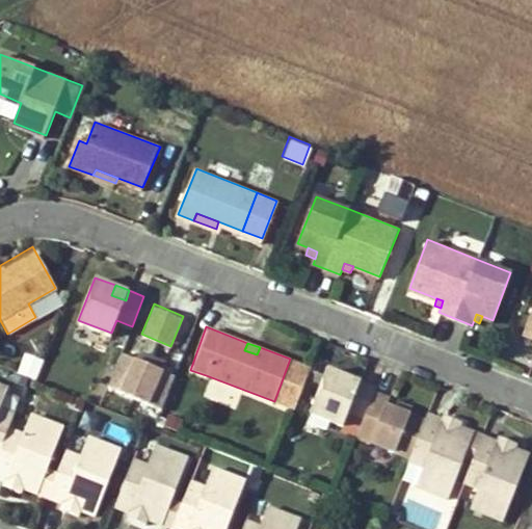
[(117,351),(105,389),(161,407),(174,370),(117,351)]
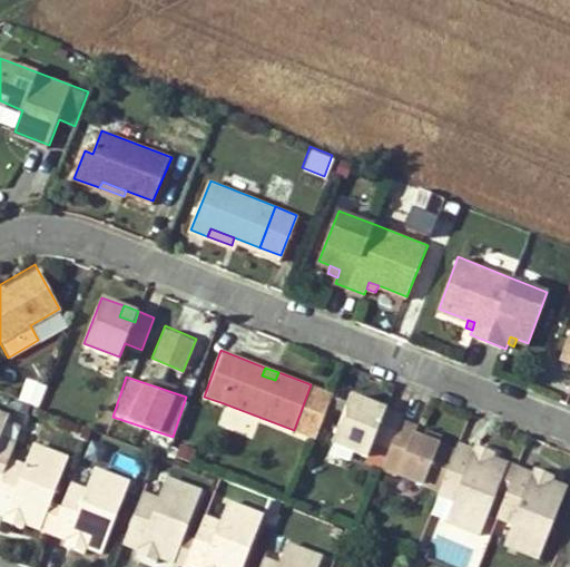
[(40,407),(48,389),(29,381),(21,400),(40,407)]
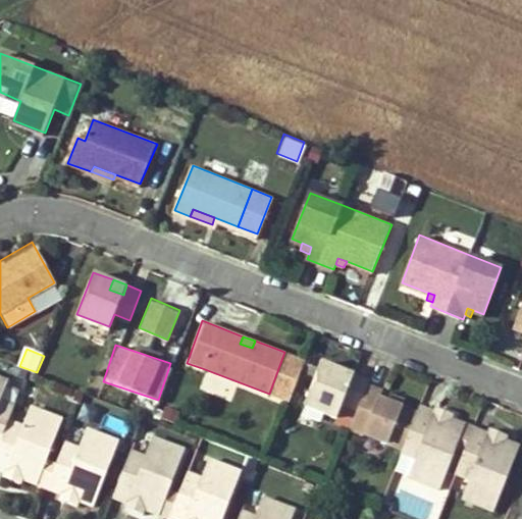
[(307,402),(337,414),(343,402),(358,408),(367,384),(369,378),(354,372),(350,382),(336,377),(341,367),(323,361),(307,402)]
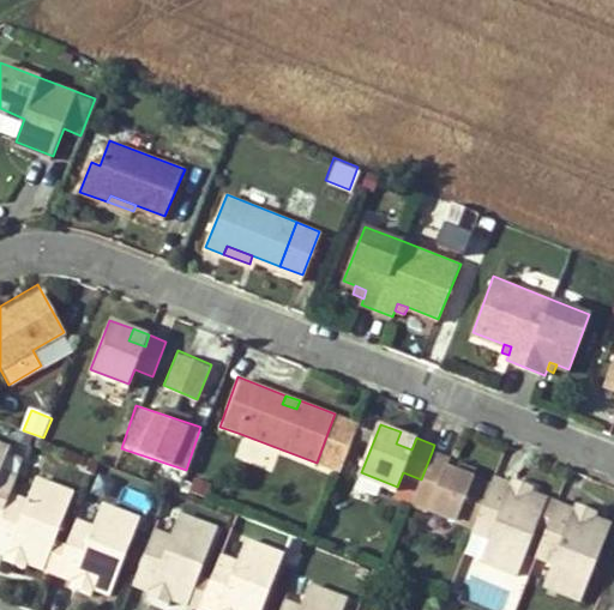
[(396,444),(411,450),(416,438),(401,432),(396,444)]
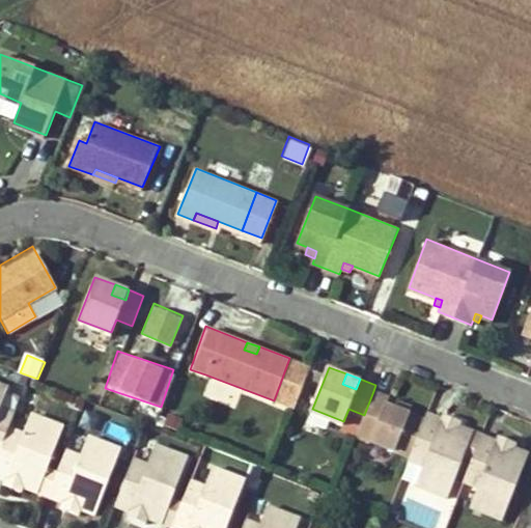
[(9,385),(0,381),(0,445),(8,424),(14,410),(1,405),(9,385)]
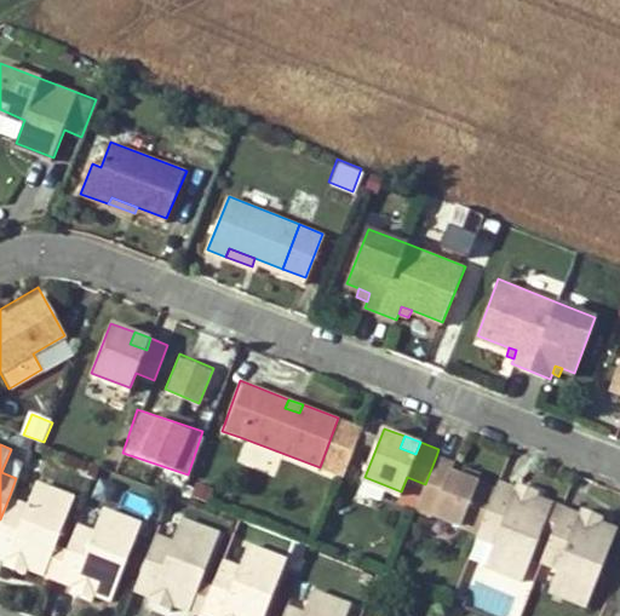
[(454,462),(436,456),(425,484),(417,506),(478,530),(494,488),(477,482),(463,477),(451,472),(454,462)]
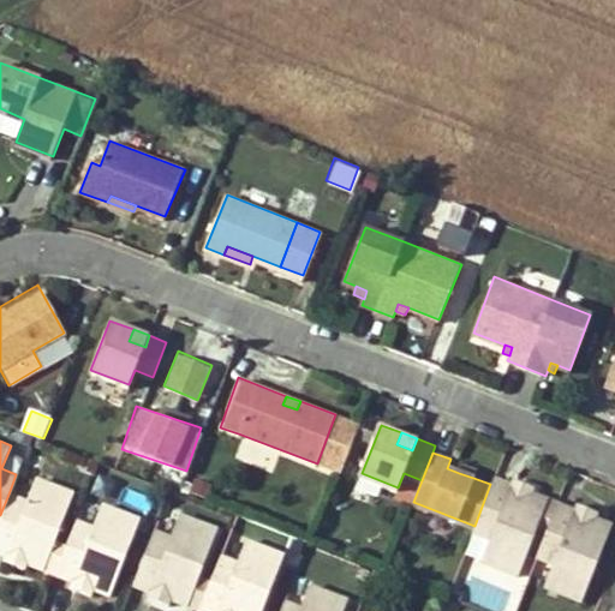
[(463,465),(459,473),(473,478),(477,469),(463,465)]
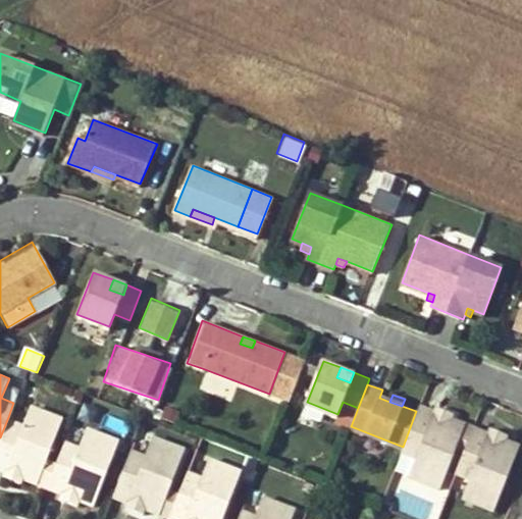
[(23,482),(27,476),(38,480),(47,455),(63,416),(32,405),(24,423),(8,417),(0,437),(0,465),(6,468),(3,474),(23,482)]
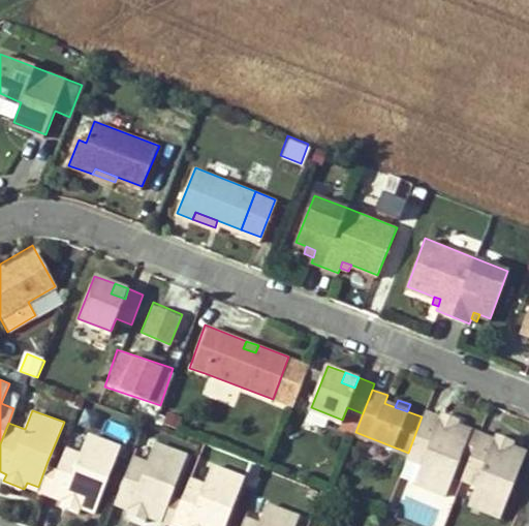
[(461,454),(472,428),(457,422),(459,418),(439,410),(436,418),(424,412),(408,453),(407,456),(421,462),(412,482),(445,494),(461,454)]
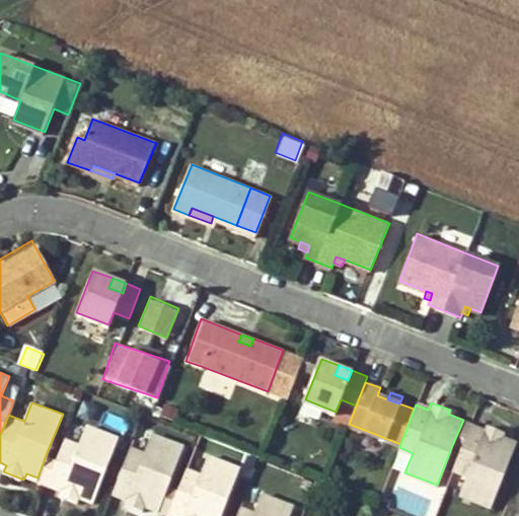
[(484,432),(486,427),(471,422),(463,419),(463,420),(452,445),(461,449),(470,427),(484,432)]
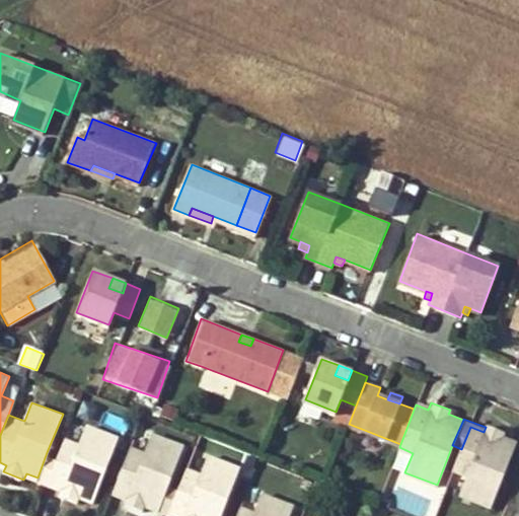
[(61,492),(60,495),(78,502),(80,497),(93,501),(119,437),(87,424),(79,443),(68,438),(60,457),(52,478),(64,485),(61,492)]
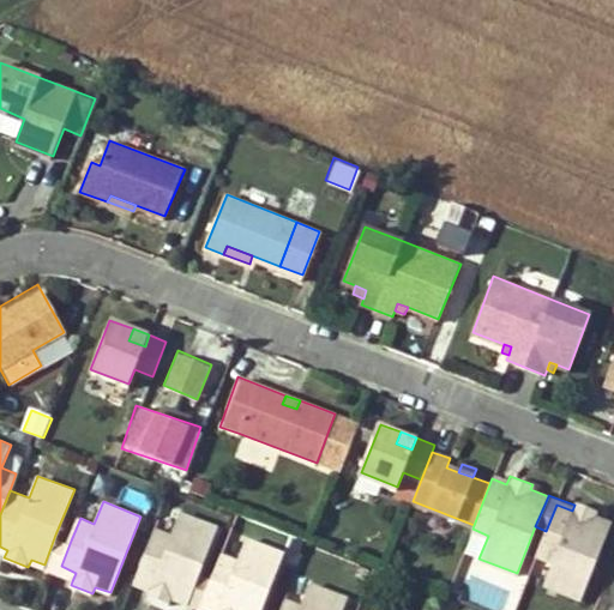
[(536,555),(553,561),(545,584),(582,598),(612,520),(596,514),(597,511),(576,502),(575,505),(572,511),(557,505),(546,531),(536,555)]
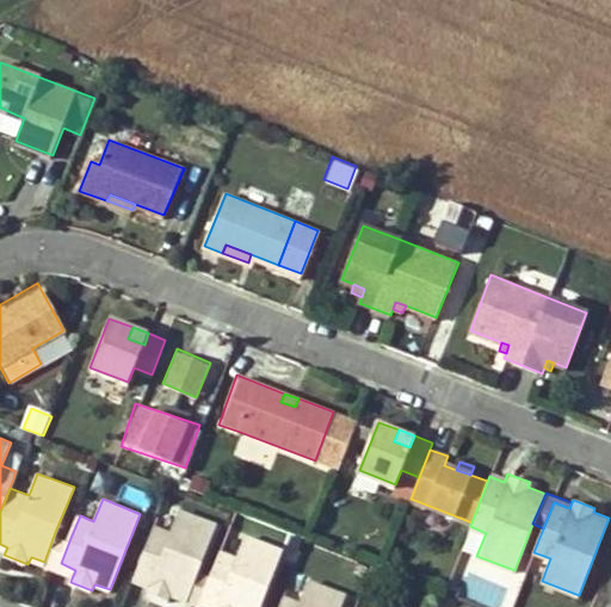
[(179,508),(170,531),(154,525),(134,575),(150,581),(147,590),(154,593),(186,511),(179,508)]
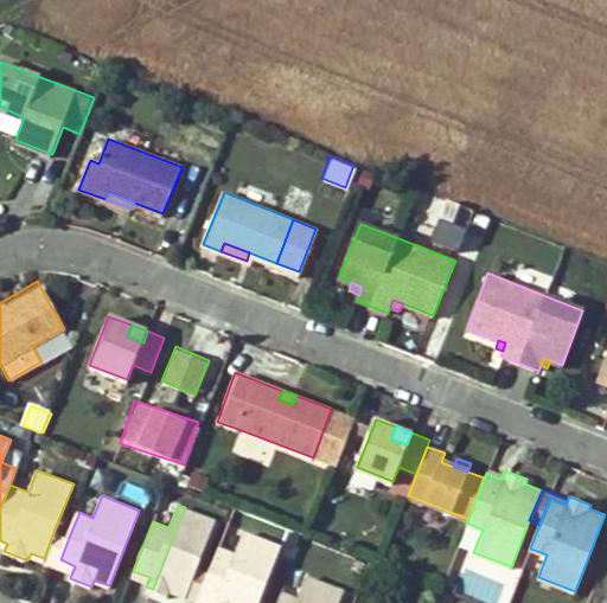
[(167,594),(170,590),(185,596),(196,566),(215,520),(185,507),(153,589),(167,594)]
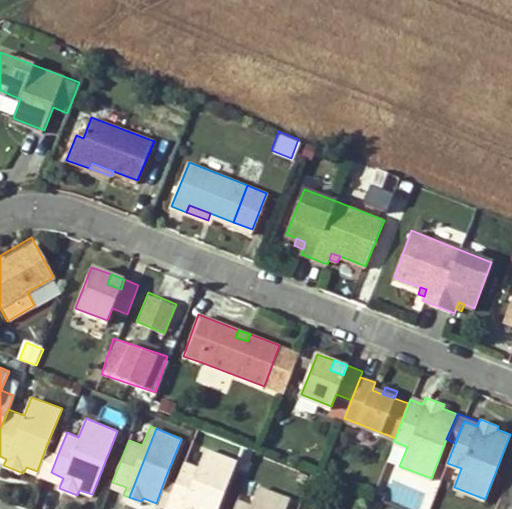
[(51,472),(59,451),(46,446),(37,471),(35,475),(60,485),(63,478),(51,472)]
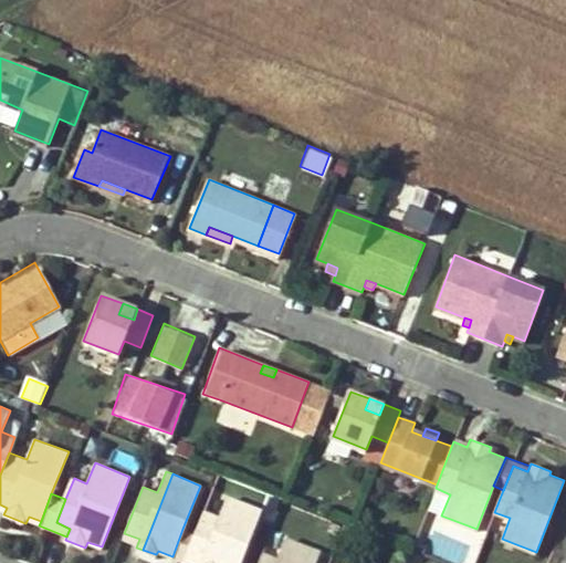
[(200,562),(239,562),(262,509),(228,496),(218,517),(203,510),(195,533),(186,558),(200,562)]
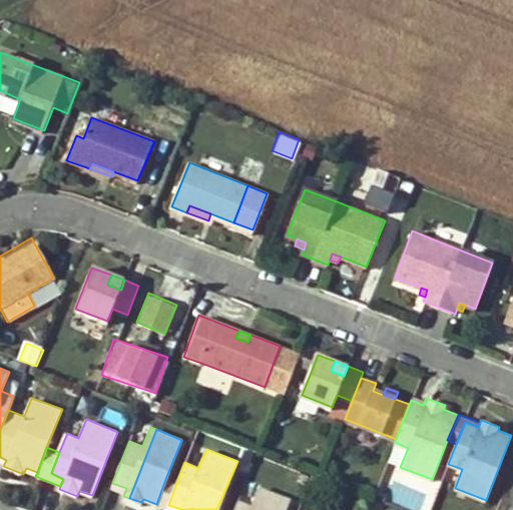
[(181,509),(168,505),(176,483),(165,479),(156,504),(155,506),(164,509),(181,509)]
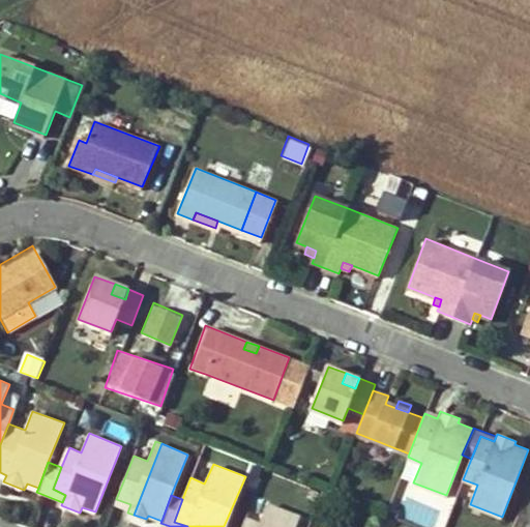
[(37,524),(43,526),(48,526),(59,504),(48,499),(37,524)]
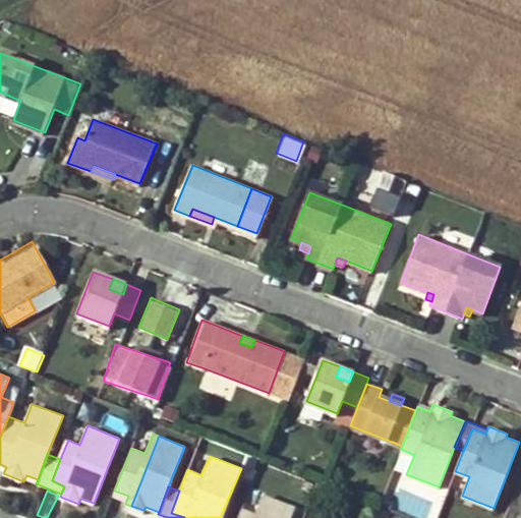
[(288,517),(294,506),(263,494),(255,512),(239,506),(234,517),(288,517)]
